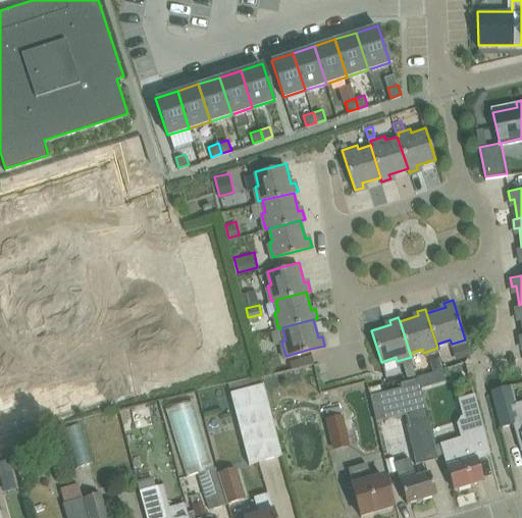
[(465,342),(451,346),(455,358),(468,354),(465,342)]
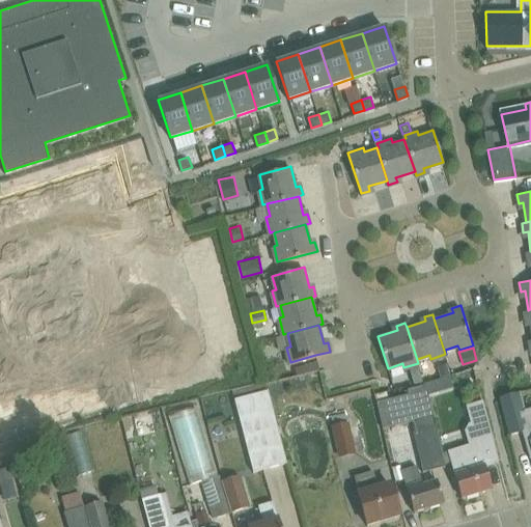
[(446,362),(436,365),(439,376),(449,372),(446,362)]
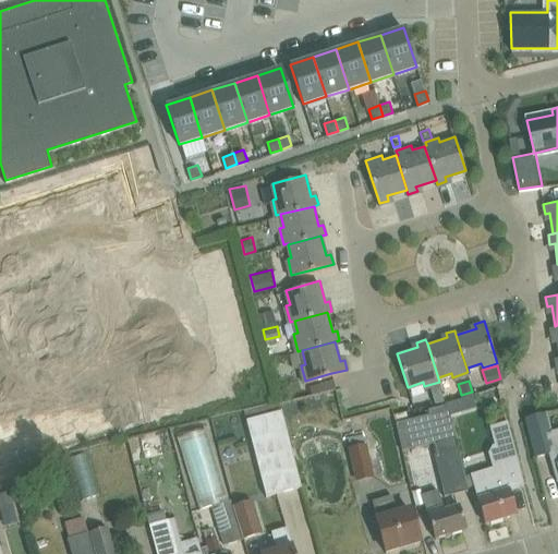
[(439,389),(431,393),(434,401),(443,399),(439,389)]
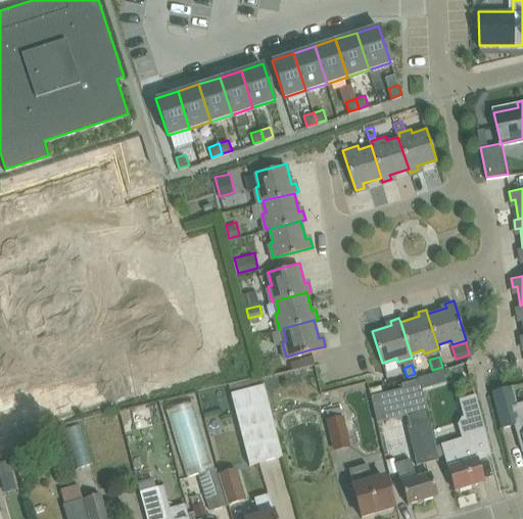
[(427,372),(418,375),(421,387),(431,384),(427,372)]
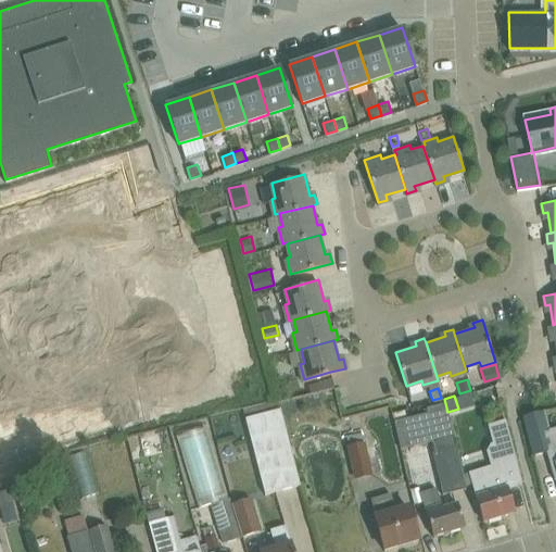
[(242,408),(245,415),(264,491),(300,481),(279,406),(277,398),(242,408)]
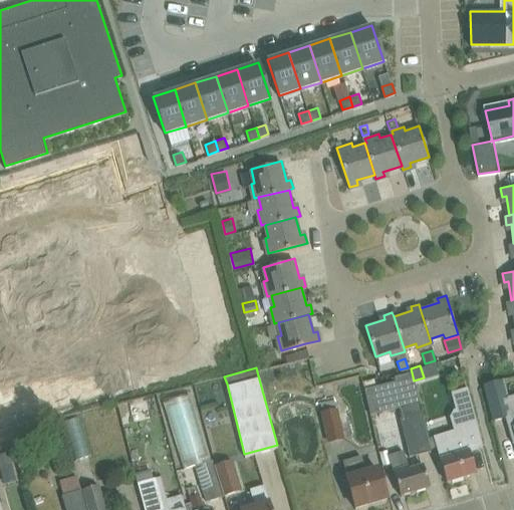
[(369,412),(396,406),(409,455),(430,450),(410,370),(394,374),(395,378),(364,387),(369,412)]
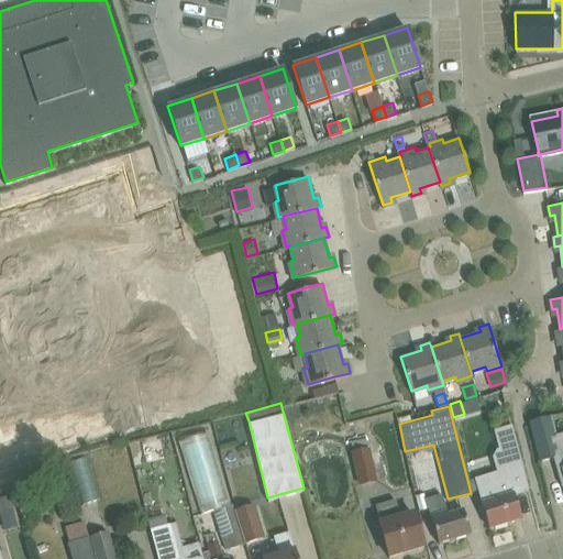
[(409,413),(396,416),(397,423),(410,419),(409,413)]
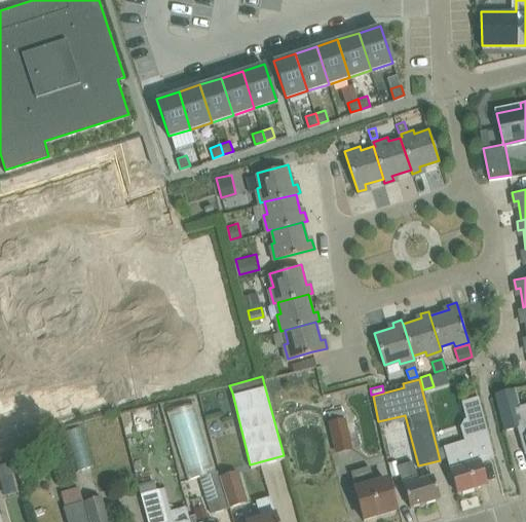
[(525,403),(519,406),(514,386),(494,392),(503,429),(517,425),(520,437),(524,451),(525,450),(525,403)]
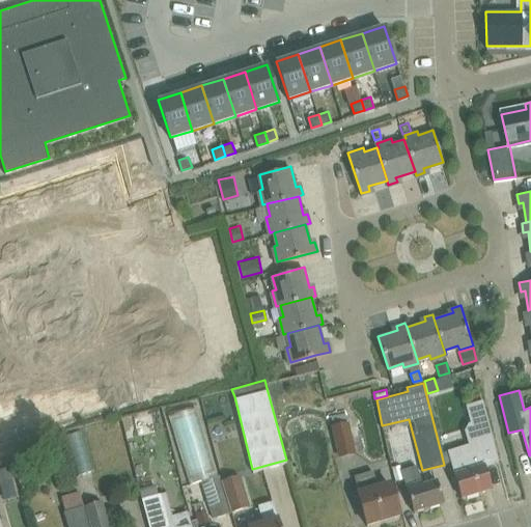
[(447,448),(455,475),(462,496),(491,487),(483,464),(498,460),(482,398),(466,404),(470,420),(468,420),(464,428),(468,442),(447,448)]
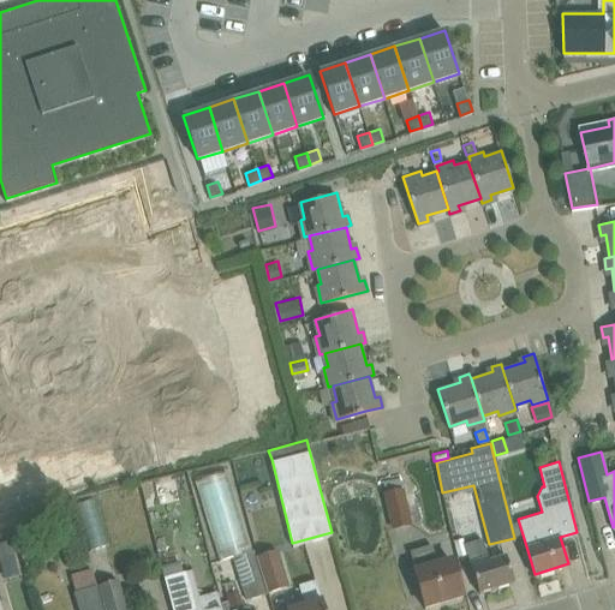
[(220,558),(234,554),(248,596),(266,590),(252,548),(251,548),(228,470),(196,479),(220,558)]
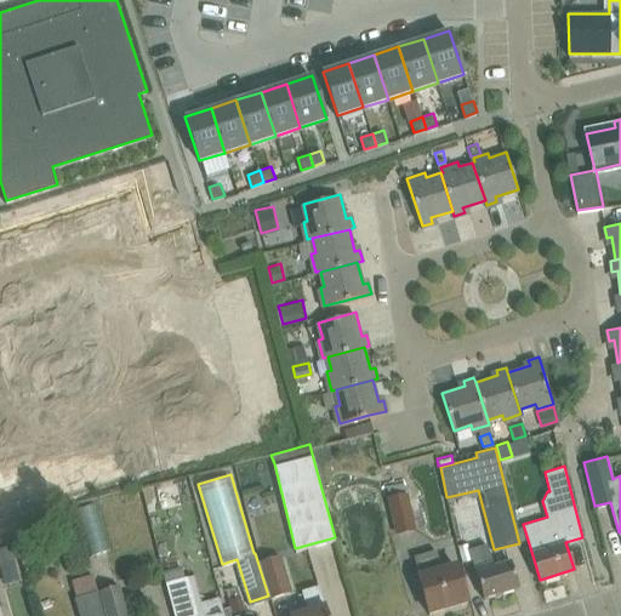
[(177,479),(154,484),(159,503),(182,497),(177,479)]
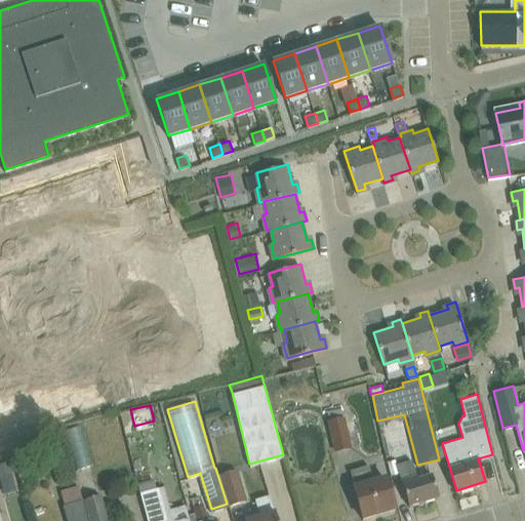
[(326,408),(329,421),(336,448),(351,445),(344,417),(340,405),(326,408)]
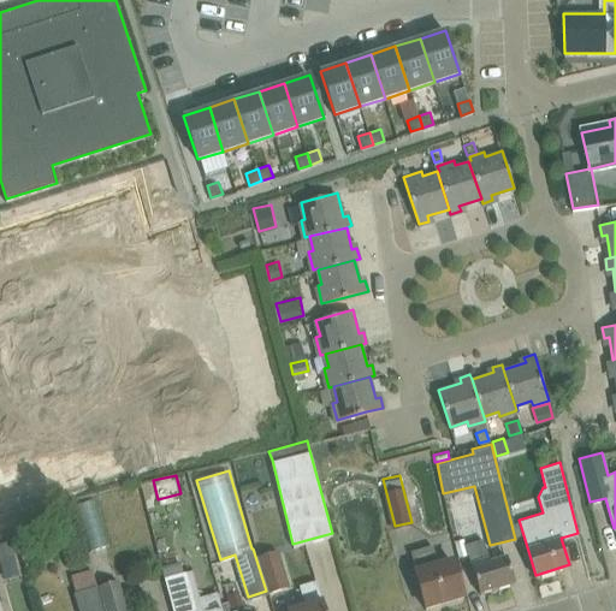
[(465,543),(473,569),(480,592),(515,581),(507,555),(490,559),(483,537),(465,543)]
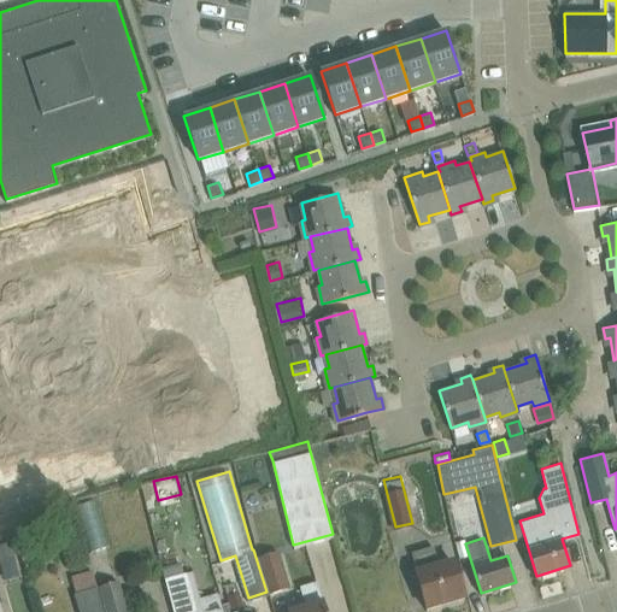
[(9,540),(0,542),(0,557),(13,554),(9,540)]
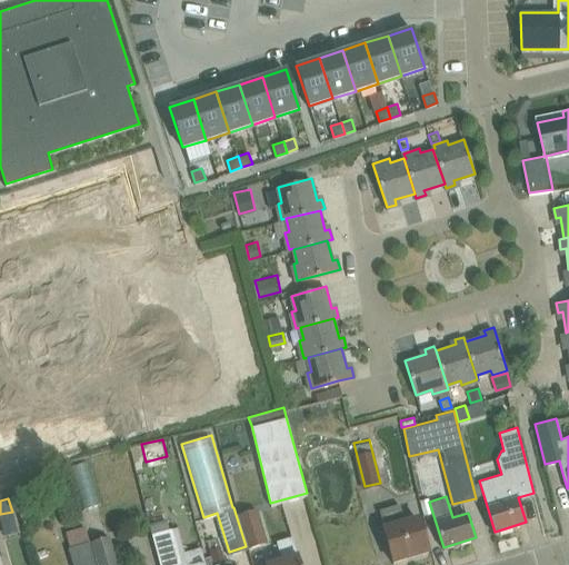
[(383,528),(387,539),(393,562),(428,551),(418,518),(406,522),(400,503),(381,508),(387,527),(383,528)]
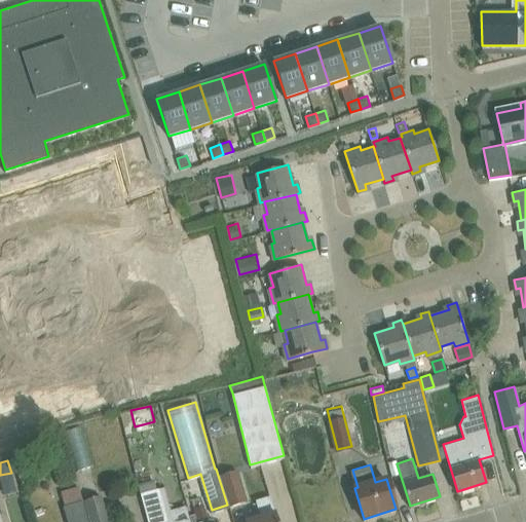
[(237,469),(220,474),(230,505),(246,499),(237,469)]
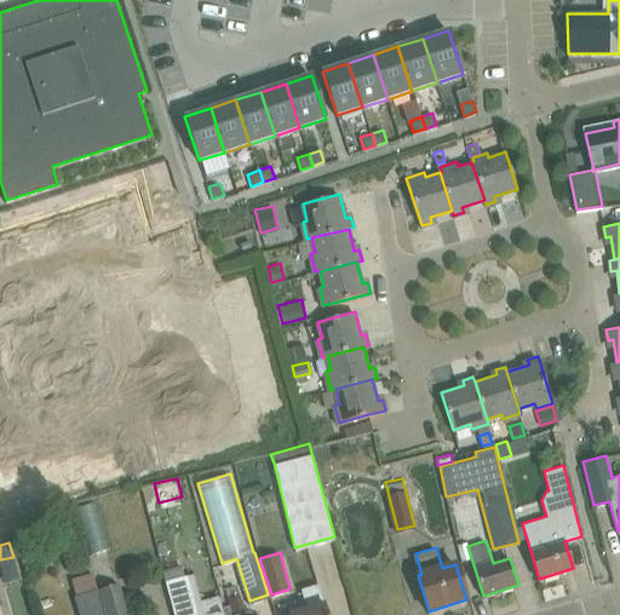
[(187,575),(187,573),(184,574),(182,562),(164,567),(176,614),(191,614),(197,614),(187,575)]
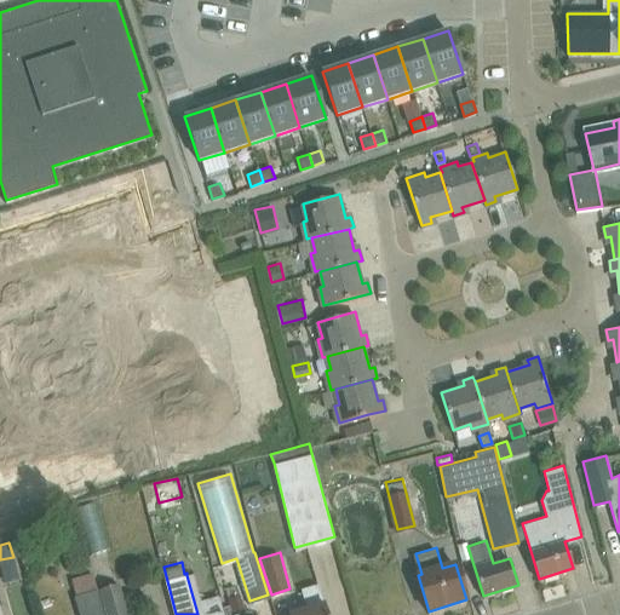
[(104,614),(92,570),(72,576),(76,595),(74,595),(80,614),(104,614)]
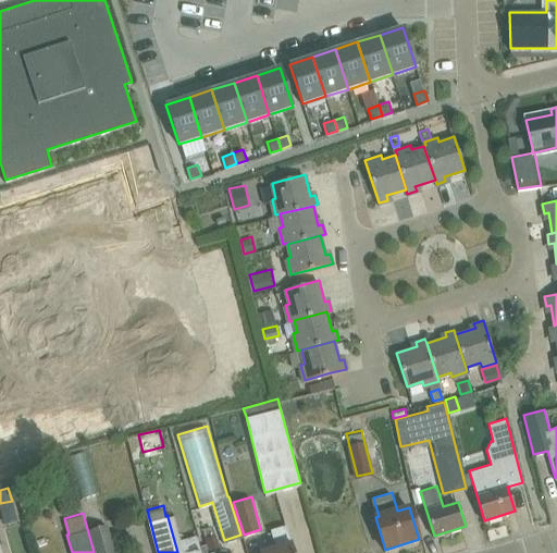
[(177,552),(172,552),(201,552),(199,544),(196,535),(181,540),(173,515),(168,517),(177,552)]
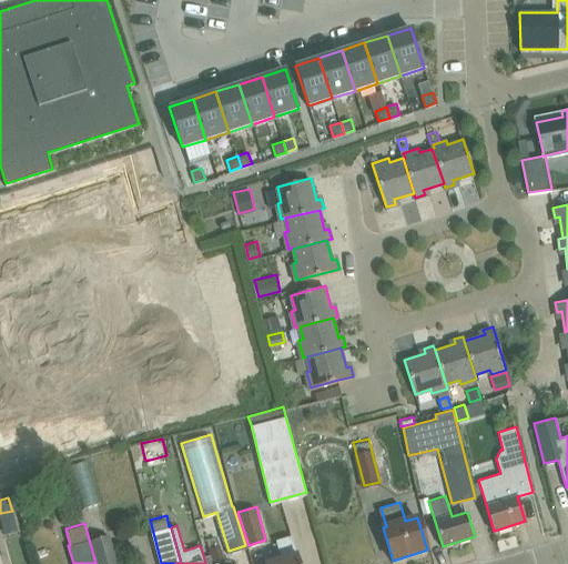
[(117,563),(109,533),(91,539),(99,563),(117,563)]
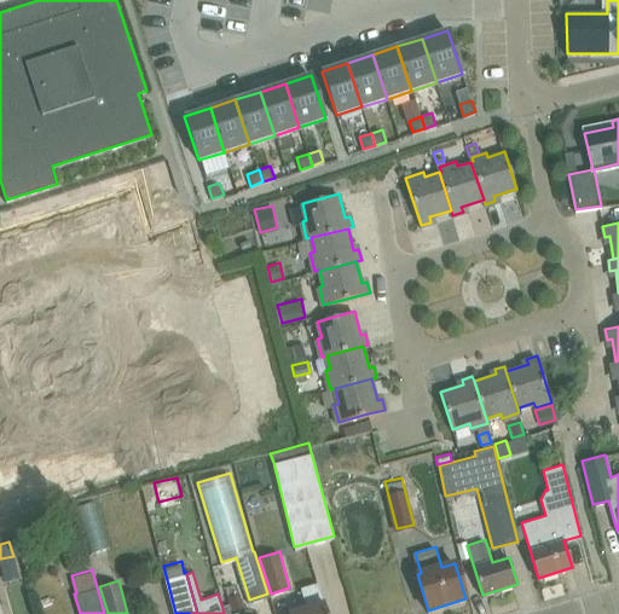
[(229,602),(221,604),(224,613),(230,613),(233,613),(232,613),(252,613),(250,609),(246,610),(241,594),(237,594),(233,583),(225,585),(229,596),(226,597),(229,602)]
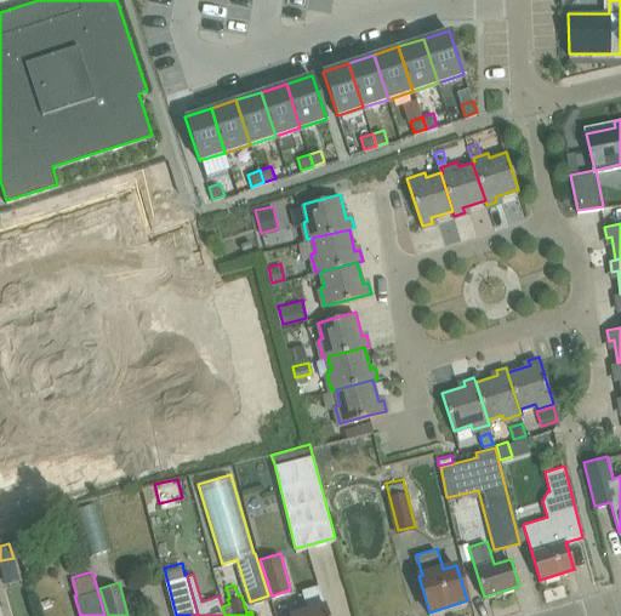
[(307,609),(290,614),(290,615),(328,615),(326,609),(319,585),(301,589),(307,609)]
